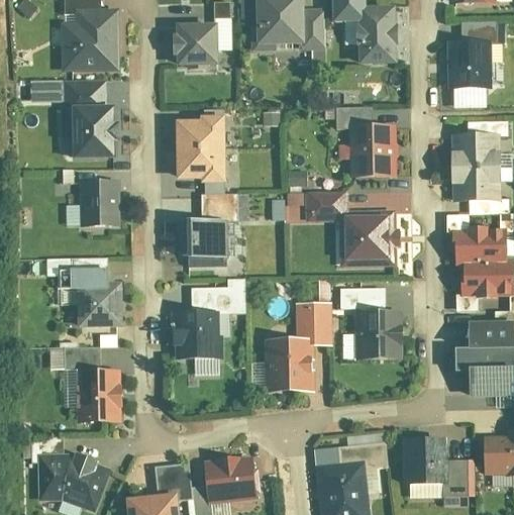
[(254,0),(255,43),(303,42),(302,8),(302,0),(254,0)]
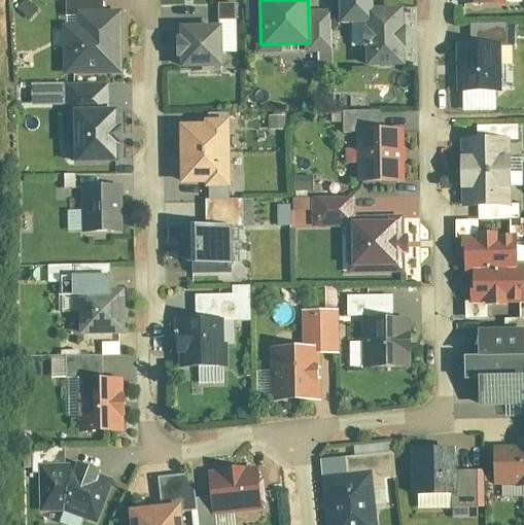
[(364,66),(405,65),(404,6),(373,6),(373,0),(339,0),(340,22),(363,21),(364,66)]
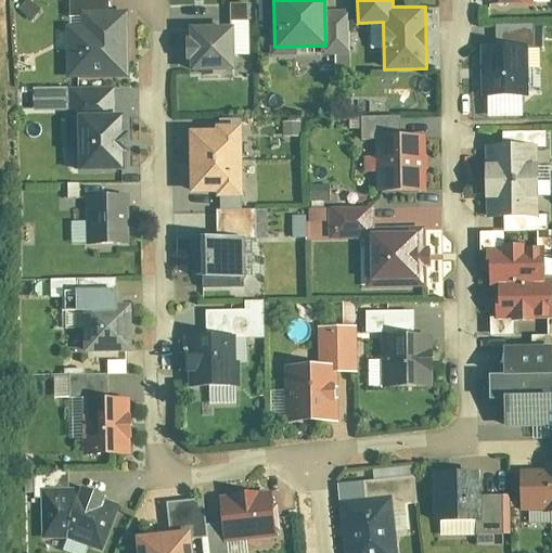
[(68,75),(127,75),(127,8),(107,8),(72,8),(68,8),(68,75)]
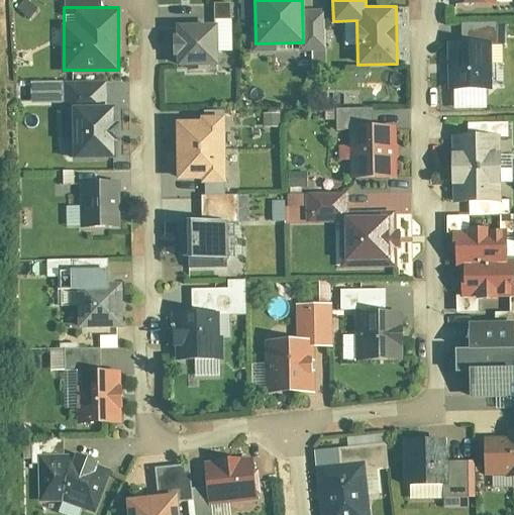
[(324,8),(302,8),(303,42),(303,49),(325,49),(324,8)]
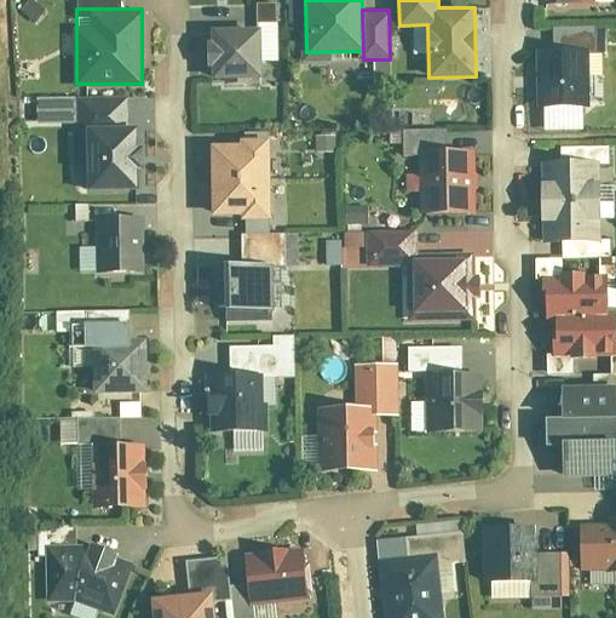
[(554,26),(554,50),(588,50),(597,50),(597,24),(554,26)]
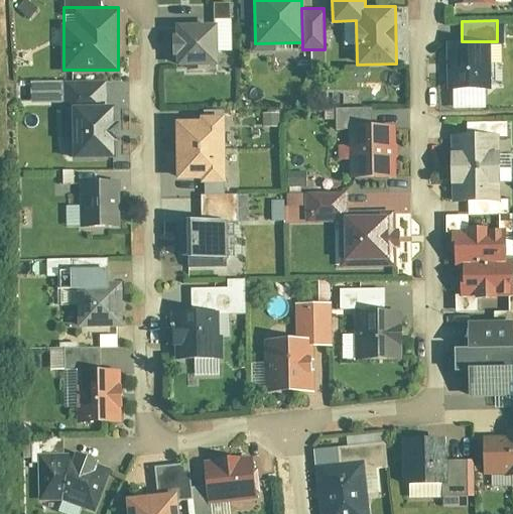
[(216,63),(215,23),(174,24),(175,65),(216,63)]
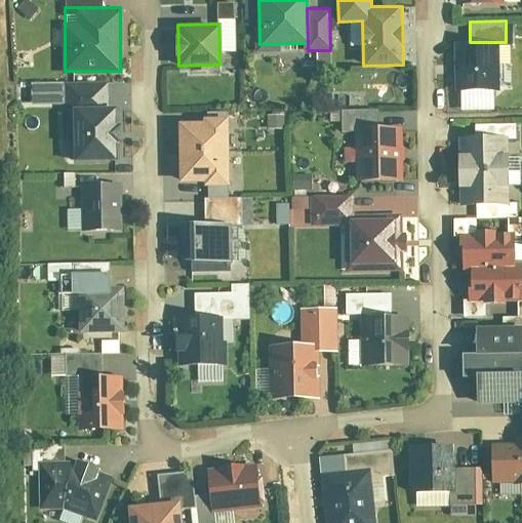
[(455,90),(498,90),(498,42),(470,42),(454,42),(455,90)]
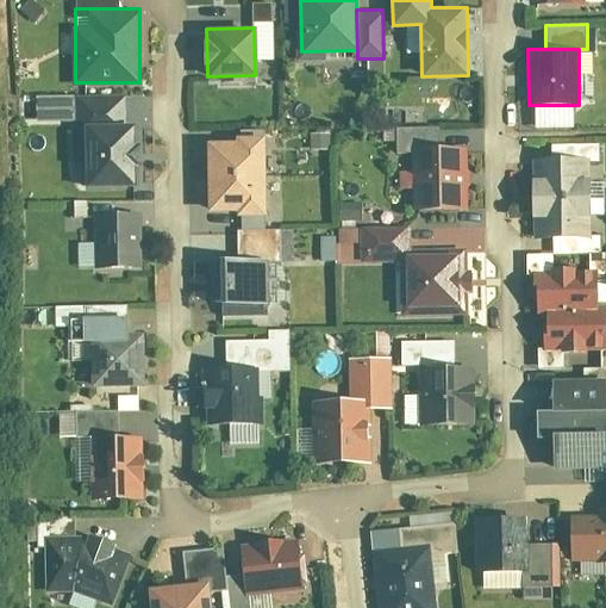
[(83,124),(126,124),(125,93),(77,94),(77,124),(83,124)]
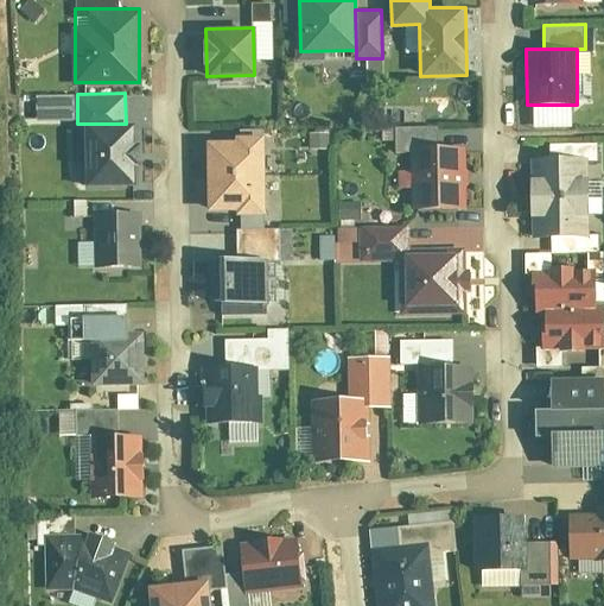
[(84,190),(134,190),(133,122),(126,124),(83,124),(84,190)]
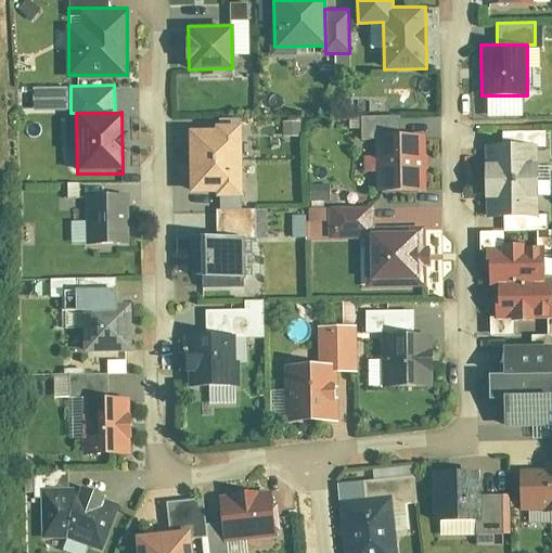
[(375,134),(399,133),(398,115),(360,116),(360,134),(375,134)]
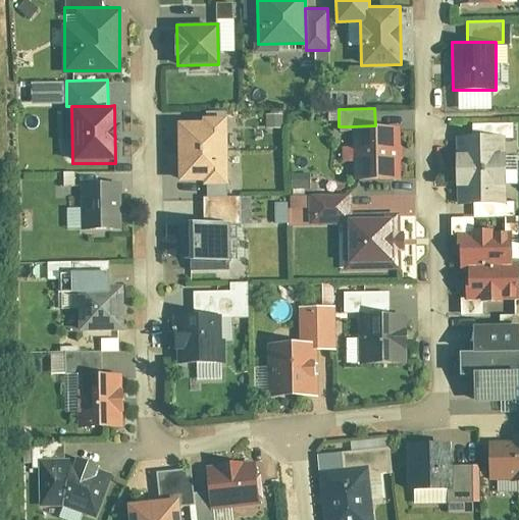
[(228,185),(226,116),(176,117),(178,182),(202,182),(202,186),(228,185)]
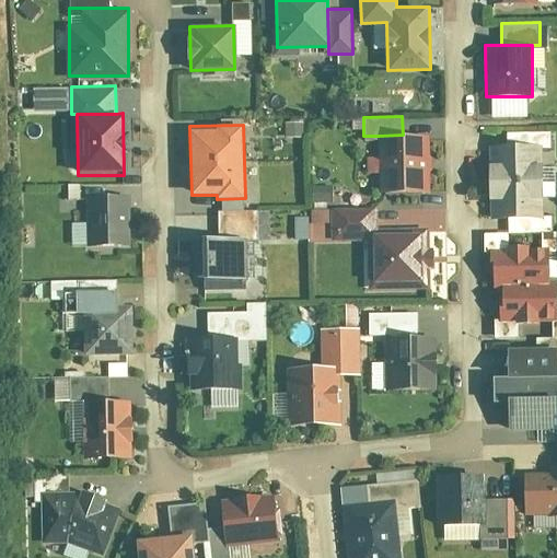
[(507,131),(507,144),(543,144),(550,144),(550,130),(507,131)]
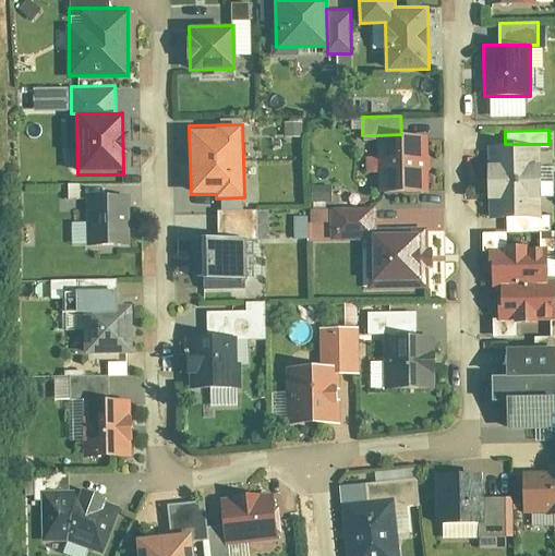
[(378,192),(429,191),(427,134),(401,134),(377,135),(378,192)]
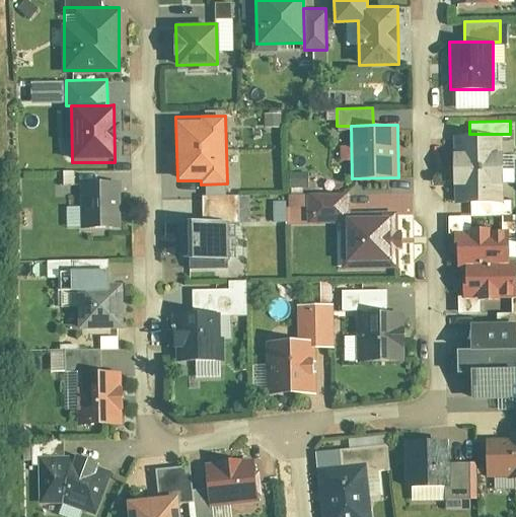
[(469,134),(453,135),(454,201),(504,200),(503,134),(469,134)]
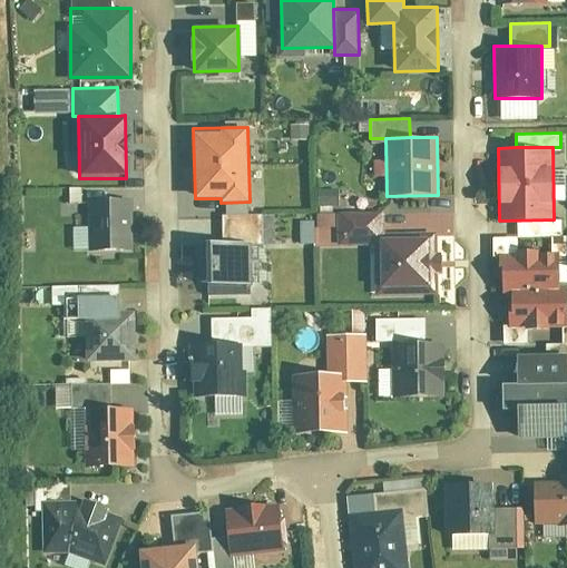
[(89,251),(134,250),(132,198),(87,201),(89,251)]
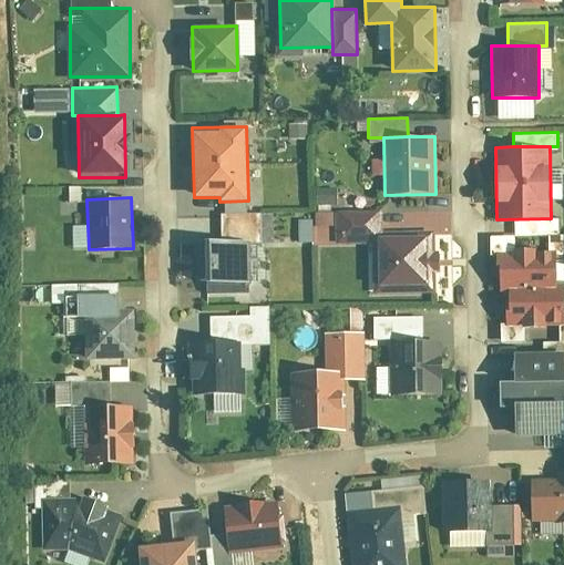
[(373,293),(436,290),(433,229),(383,230),(382,209),(337,211),(338,245),(372,244),(373,293)]
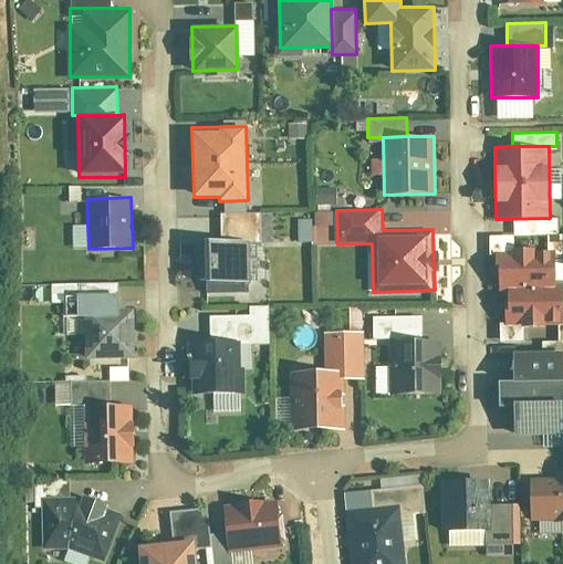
[(221,212),(222,241),(249,241),(261,241),(261,211),(221,212)]
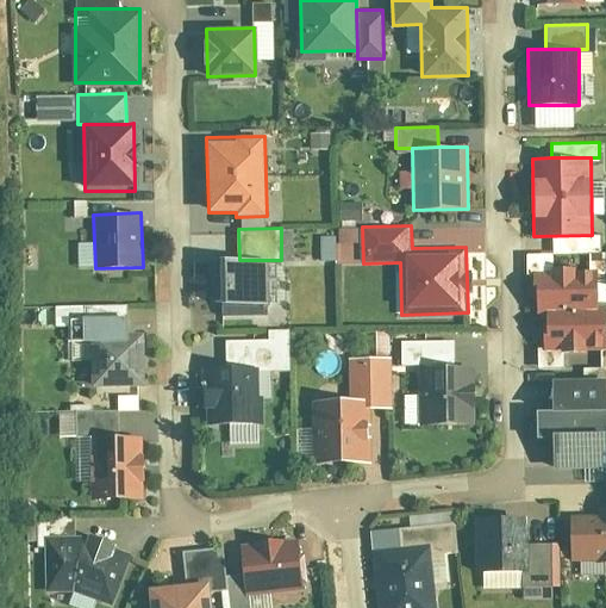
[(73,266),(85,267),(87,244),(74,243),(73,266)]
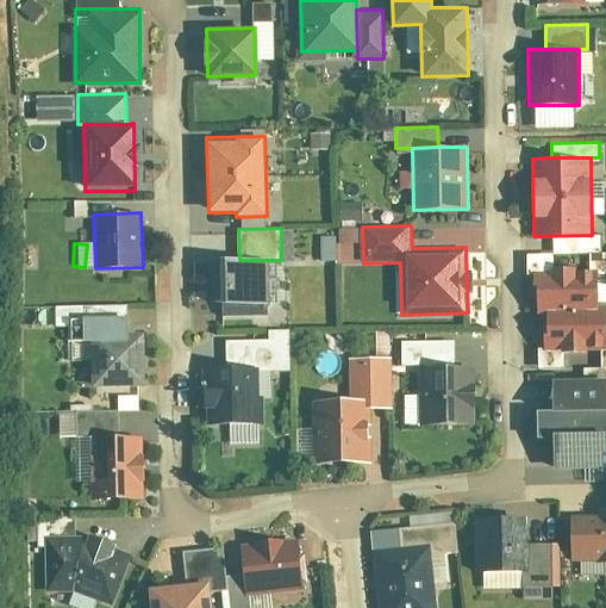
[(216,305),(269,304),(268,260),(239,260),(214,261),(216,305)]
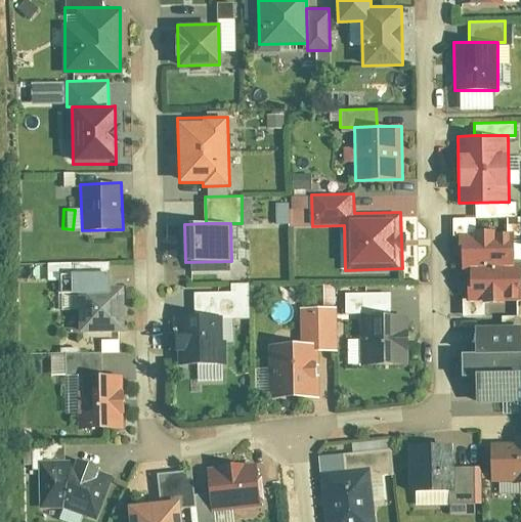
[(471,267),(513,266),(513,232),(460,232),(461,267),(471,267)]
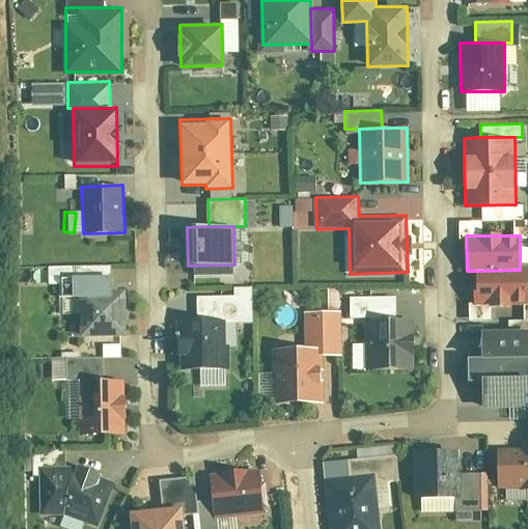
[(527,270),(520,270),(477,271),(477,303),(527,302),(527,270)]
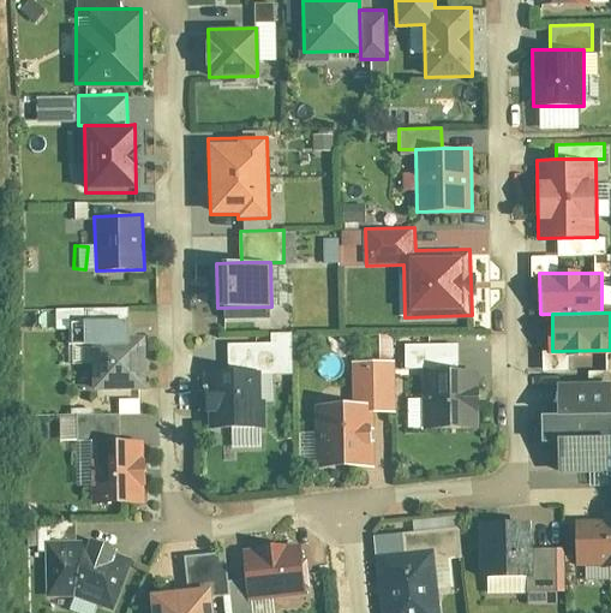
[(91,338),(129,337),(127,319),(82,320),(83,338),(91,338)]
